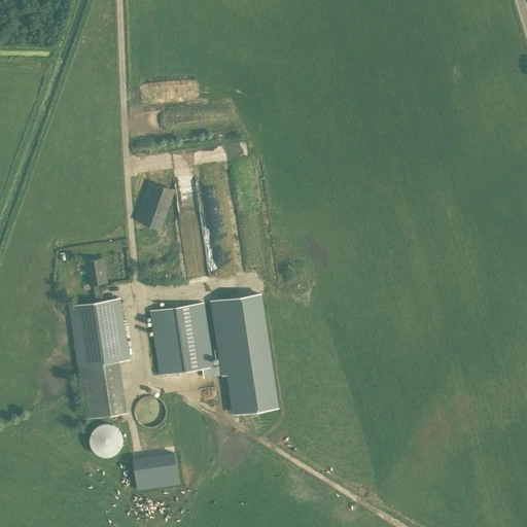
[(137,219),(166,227),(176,186),(147,179),(137,219)]
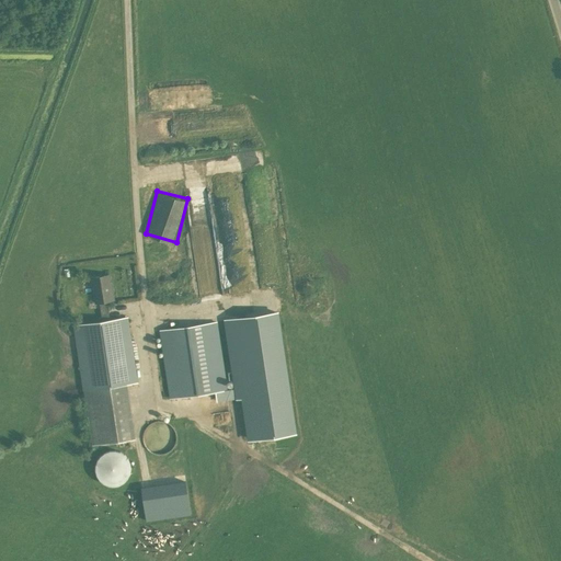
[(91,277),(94,304),(99,302),(101,322),(72,325),(90,446),(132,439),(124,385),(135,384),(125,318),(107,321),(105,301),(114,300),(110,274),(91,277)]
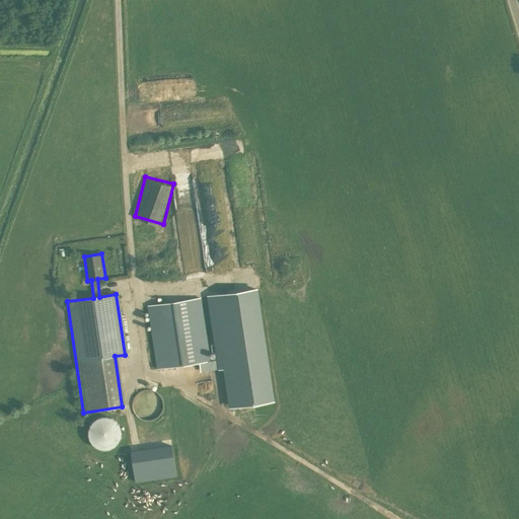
[(218,360),(219,368),(225,367),(231,406),(272,400),(255,289),(209,296),(213,327),(222,325),(225,342),(216,344),(218,360)]
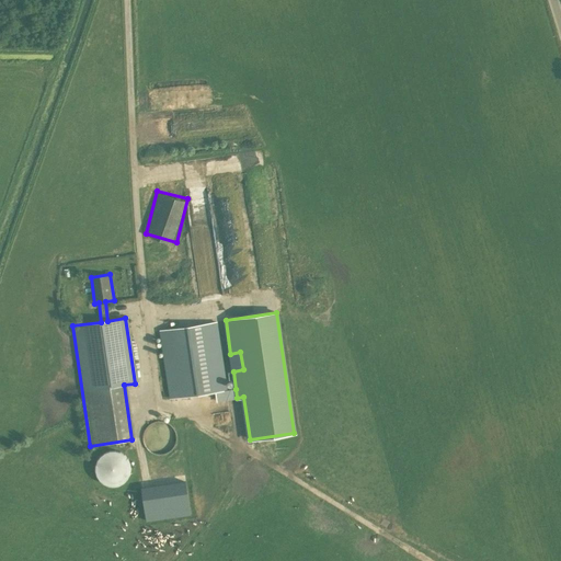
[(160,331),(170,399),(227,390),(217,322),(160,331)]
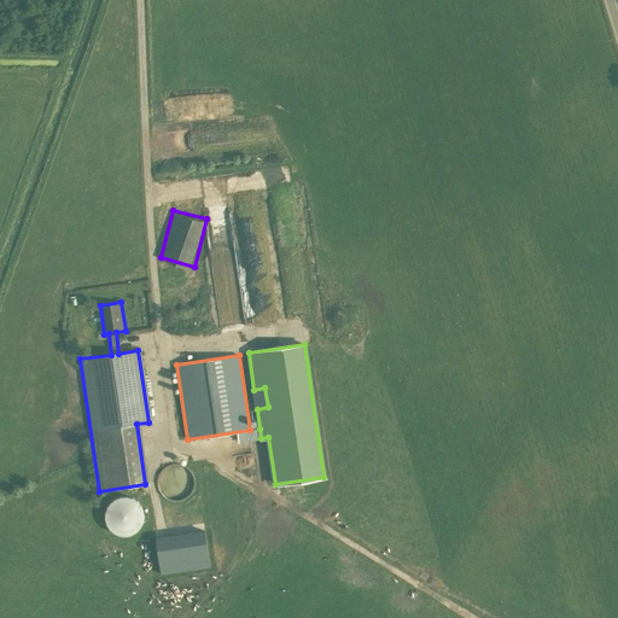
[(193,488),(194,484),(194,481),(193,477),(191,473),(188,471),(186,468),(182,467),(179,466),(175,466),(172,466),(168,467),(165,470),(163,472),(161,476),(159,478),(158,482),(158,485),(159,489),(161,493),(162,496),(165,499),(168,500),(172,501),(175,502),(179,502),(182,501),(186,500),(188,497),(191,495),(193,491),(193,488)]
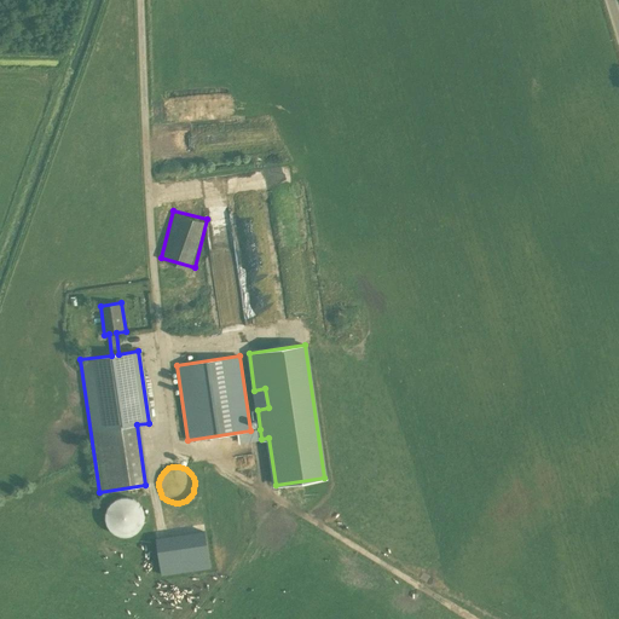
[(110,528),(111,530),(113,531),(114,532),(115,532),(116,533),(117,534),(119,534),(120,534),(121,536),(122,536),(123,536),(125,536),(126,536),(128,536),(129,536),(131,536),(132,536),(133,534),(134,534),(136,533),(137,533),(138,532),(139,531),(140,531),(142,530),(142,528),(143,527),(144,526),(144,525),(145,524),(145,522),(145,521),(146,519),(146,518),(146,516),(146,514),(146,513),(146,512),(145,510),(145,509),(145,508),(144,507),(143,505),(143,504),(142,503),(140,502),(139,501),(139,499),(138,499),(137,498),(136,498),(134,497),(133,497),(131,496),(129,496),(128,496),(127,496),(126,496),(125,496),(123,496),(121,496),(120,496),(119,497),(117,497),(116,498),(115,498),(114,499),(113,501),(111,502),(110,503),(109,504),(109,505),(108,507),(108,508),(106,509),(106,510),(106,513),(105,514),(105,515),(105,516),(105,518),(105,519),(106,520),(106,521),(106,522),(108,524),(108,525),(109,526),(109,527),(110,528)]
